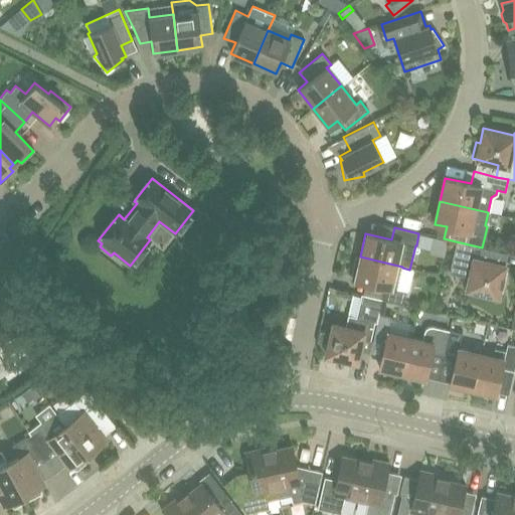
[(482,248),(482,247),(456,241),(449,273),(469,278),(466,290),(497,297),(504,266),(478,260),(481,247),(482,248)]
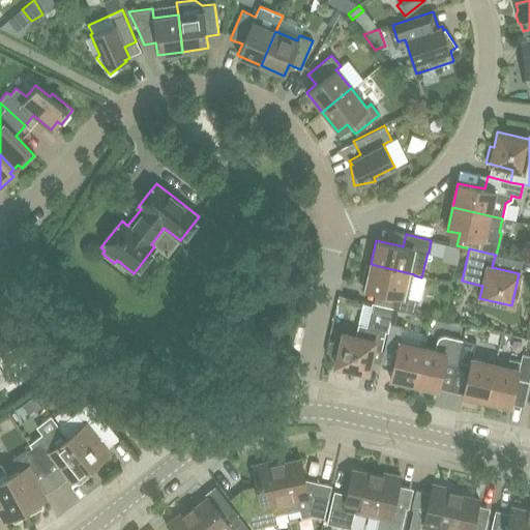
[(389,306),(392,307),(414,313),(417,300),(409,298),(414,275),(414,274),(371,264),(371,266),(366,265),(362,283),(366,284),(365,288),(392,294),(389,306)]
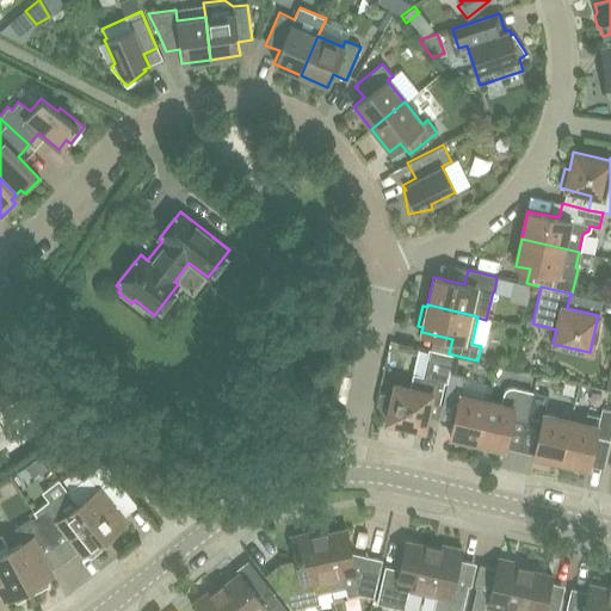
[(429,349),(423,376),(412,374),(409,388),(394,384),(386,421),(423,430),(430,401),(439,403),(444,381),(446,382),(449,372),(452,355),(449,353),(429,349)]
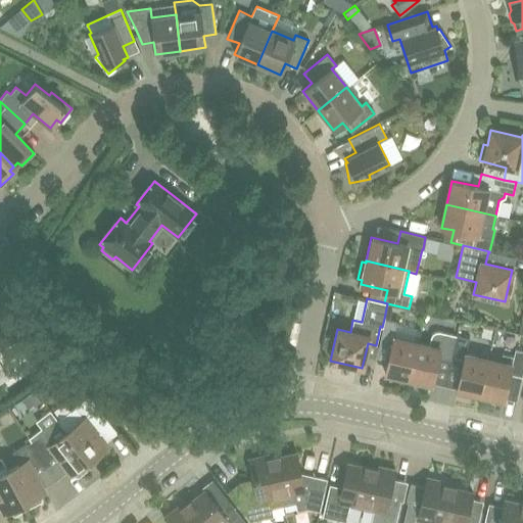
[(0,350),(15,340),(0,319),(0,350)]
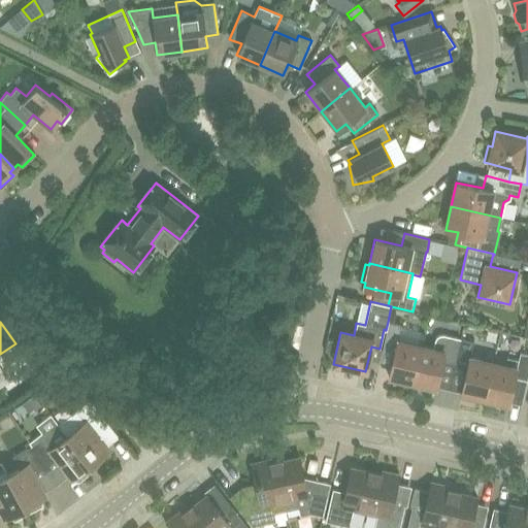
[(388,376),(411,383),(420,347),(397,340),(400,325),(388,322),(386,330),(382,348),(394,351),(388,376)]
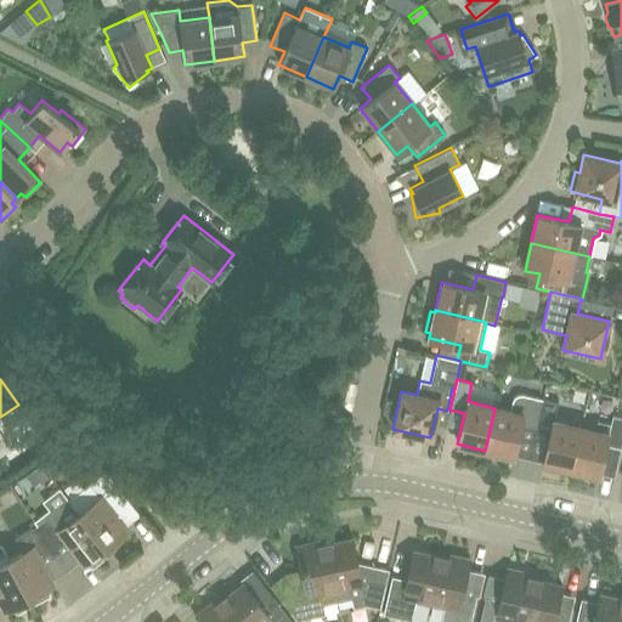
[(495,408),(485,451),(513,457),(520,425),(535,429),(542,399),(527,396),(522,395),(518,395),(514,397),(512,401),(509,411),(495,408)]
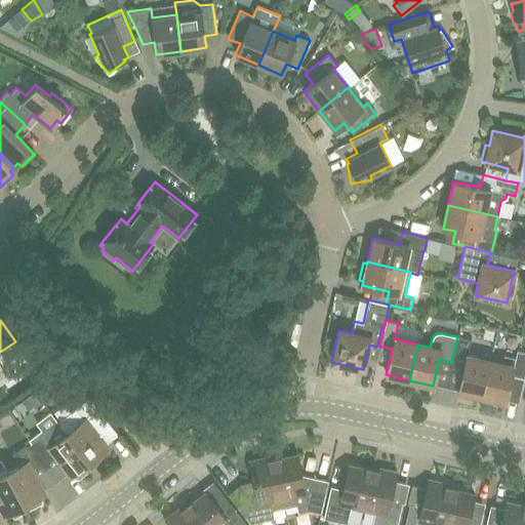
[(457,392),(481,397),(490,361),(467,356),(470,339),(457,336),(451,362),(463,365),(457,392)]
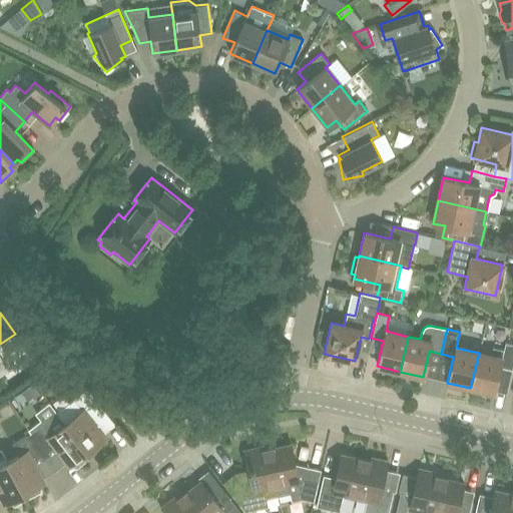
[(492,348),(490,355),(479,353),(470,388),(493,393),(499,368),(511,370),(512,363),(512,344),(505,343),(503,350),(492,348)]
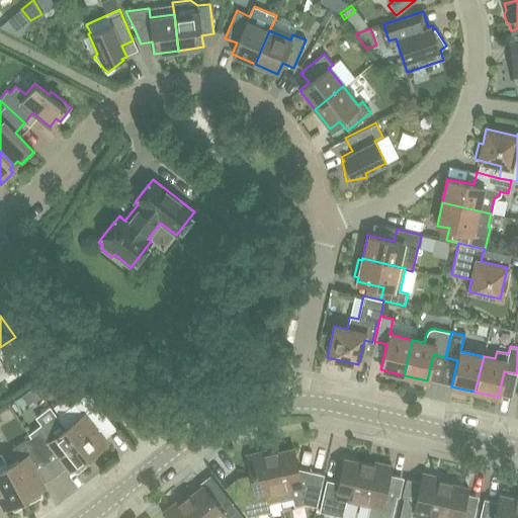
[(32,387),(21,396),(27,405),(32,401),(34,403),(40,398),(32,387)]
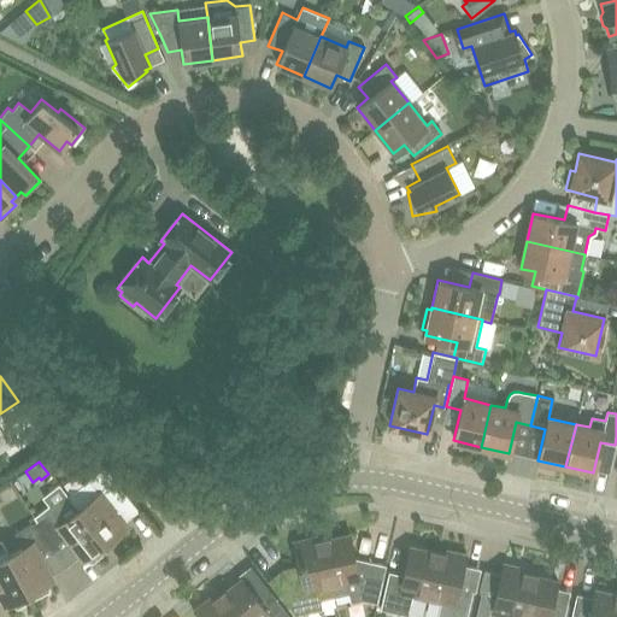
[(68,497),(105,544),(127,527),(107,504),(123,492),(104,468),(68,497)]
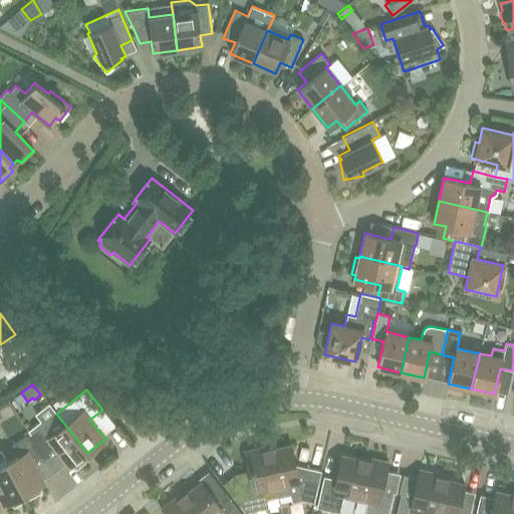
[(44,455),(54,447),(69,467),(72,465),(75,469),(88,459),(85,455),(87,453),(56,414),(50,407),(36,418),(42,425),(30,434),(44,455)]
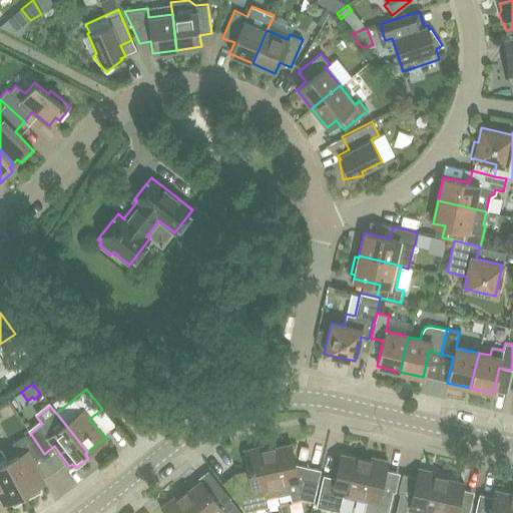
[(44,483),(32,461),(44,454),(30,433),(11,443),(18,456),(7,462),(27,498),(40,491),(40,485),(44,483)]
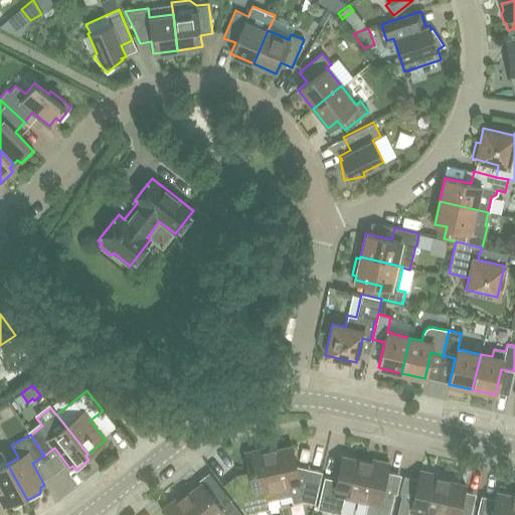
[(269,451),(277,490),(279,499),(291,496),(292,504),(304,501),(314,504),(321,472),(306,469),(304,475),(298,476),(292,446),(269,451)]
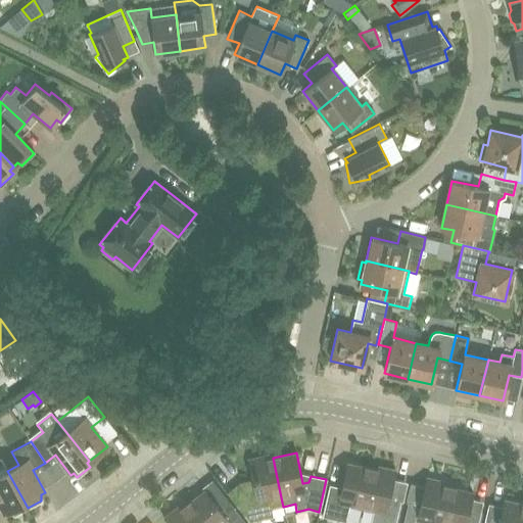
[(283,507),(281,497),(273,458),(266,459),(265,456),(248,459),(253,482),(243,481),(240,479),(227,492),(249,522),(273,517),(271,509),(283,507)]
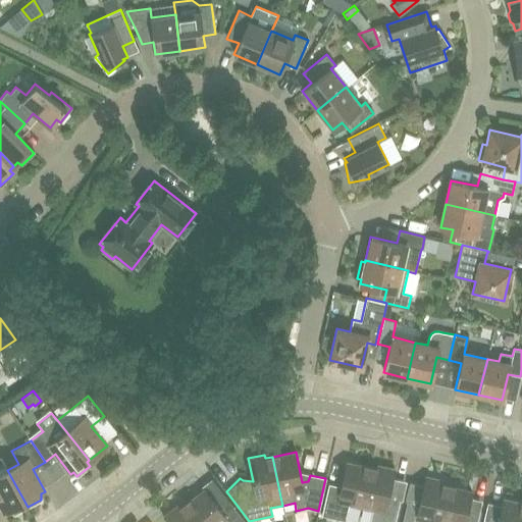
[(0,505),(4,513),(8,511),(14,514),(28,507),(7,470),(1,457),(0,457),(0,505)]
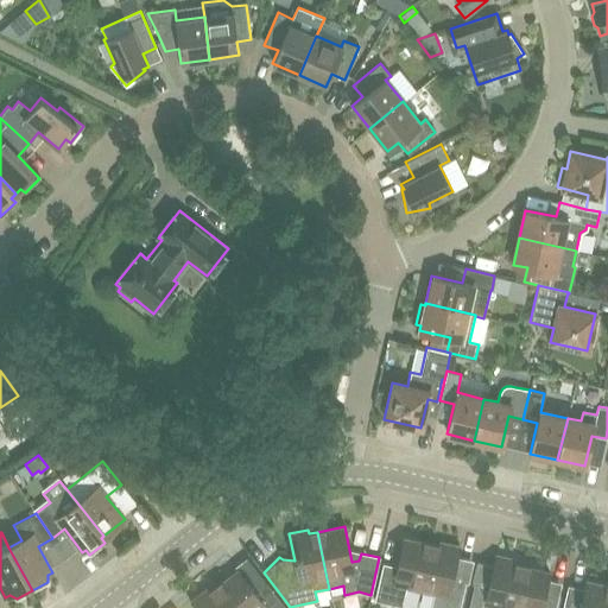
[(420,590),(431,545),(404,538),(396,575),(381,571),(374,601),(401,607),(406,587),(420,590)]
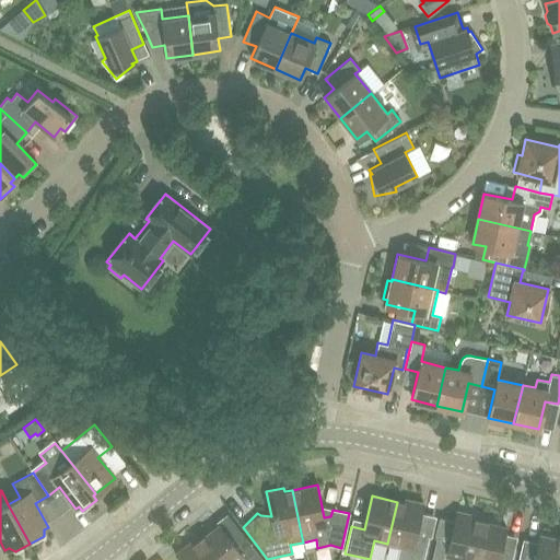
[(397,502),(387,544),(399,547),(396,559),(422,559),(427,544),(413,540),(422,503),(405,499),(404,503),(397,502)]
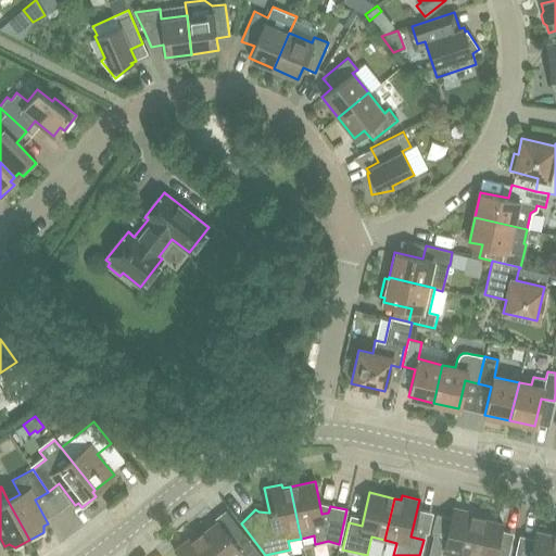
[(428,555),(467,555),(477,518),(470,516),(471,512),(453,507),(444,544),(431,542),(428,555)]
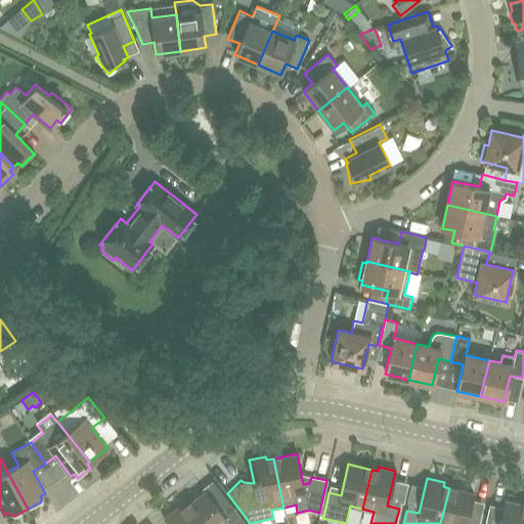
[(449,488),(440,523),(466,523),(473,493),(449,488)]
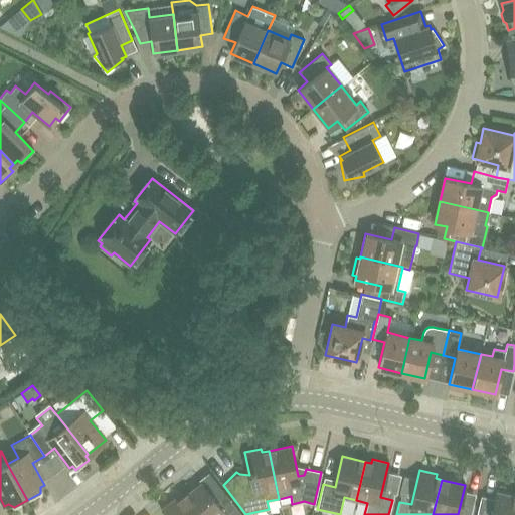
[(201,483),(182,497),(195,514),(240,514),(229,500),(220,508),(201,483)]
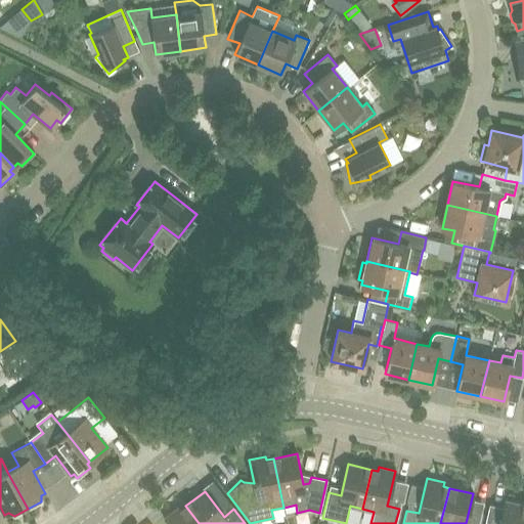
[(523,523),(523,505),(505,500),(498,523),(523,523)]
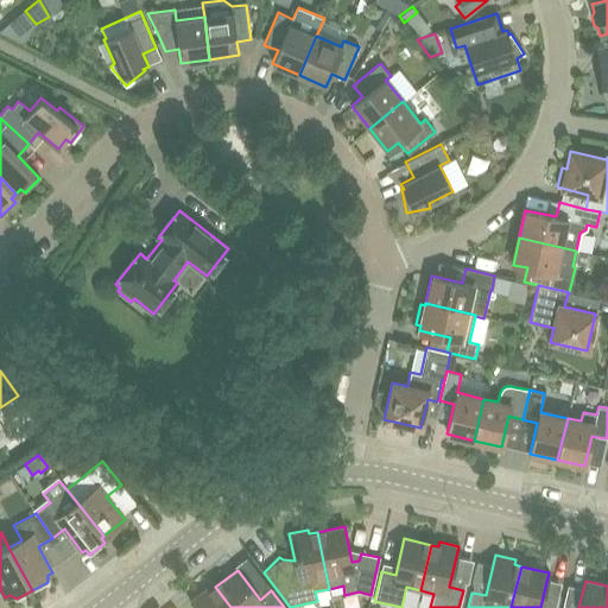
[(230,607),(215,587),(209,593),(206,588),(190,601),(196,607),(230,607)]
